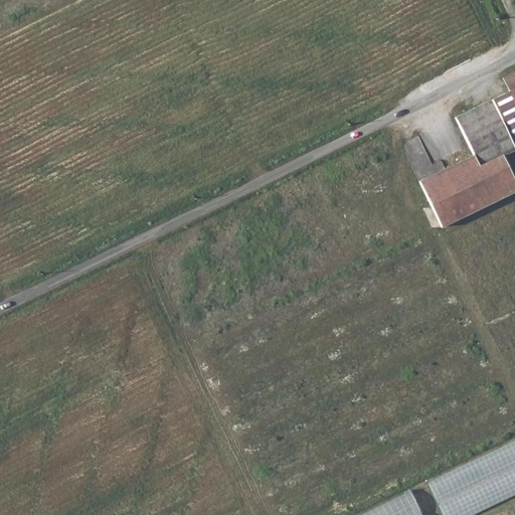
[(445,167),(418,180),(441,226),(514,190),(514,183),(511,176),(514,174),(505,154),(514,148),(514,70),(502,77),(508,91),(455,117),(473,154),(445,167)]
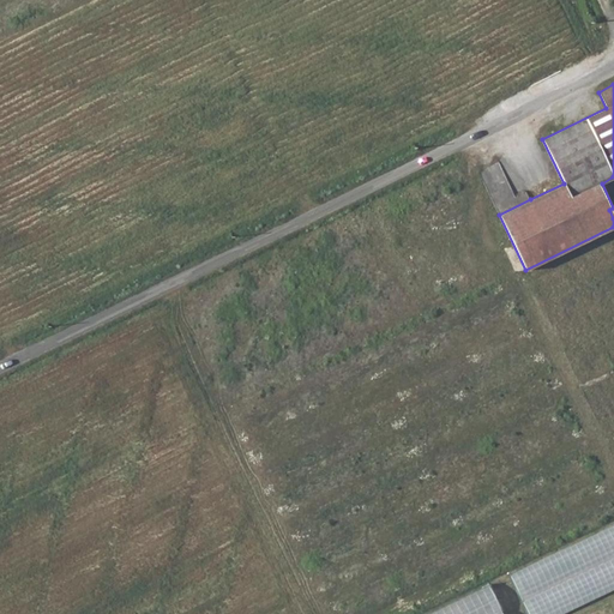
[(529,613),(555,613),(613,590),(613,527),(511,569),(529,613)]
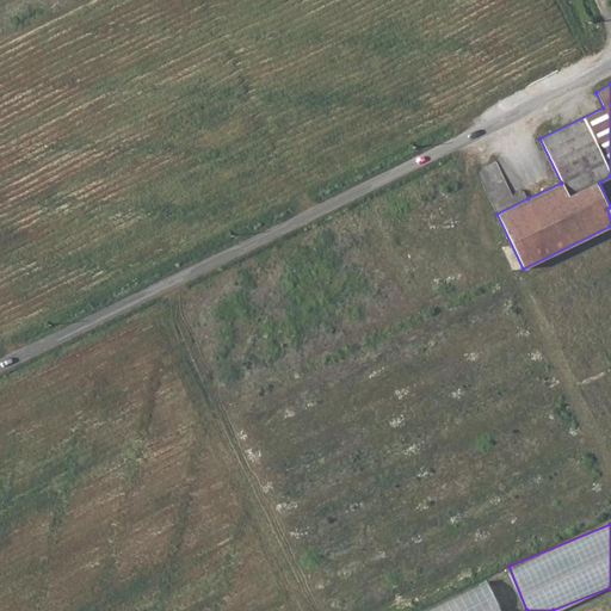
[(501,610),(492,584),(424,610),(501,610)]
